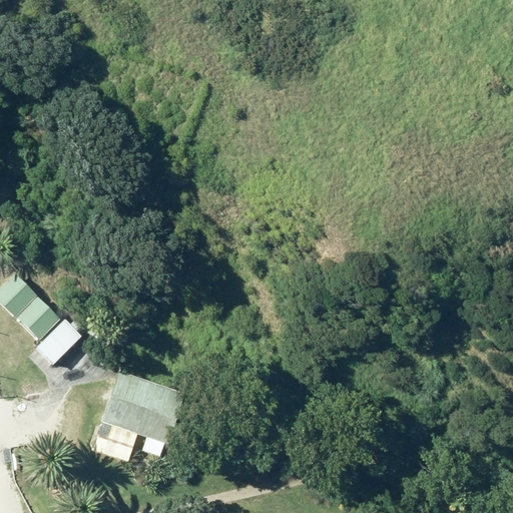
[(0,308),(11,319),(35,296),(15,277),(0,291),(0,308)]
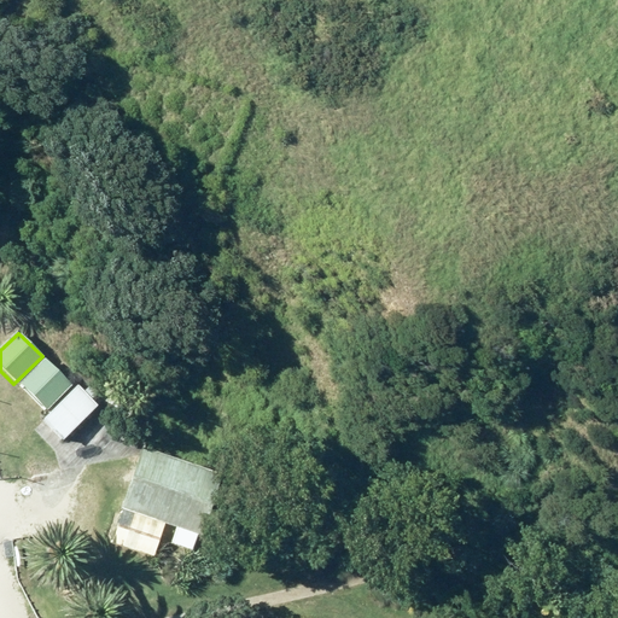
[(46,410),(70,386),(44,360),(21,384),(46,410)]
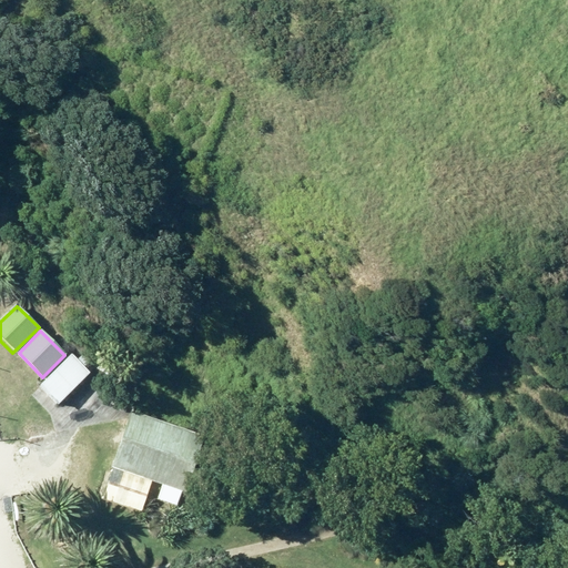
[(70,355),(38,386),(57,404),(88,373),(70,355)]
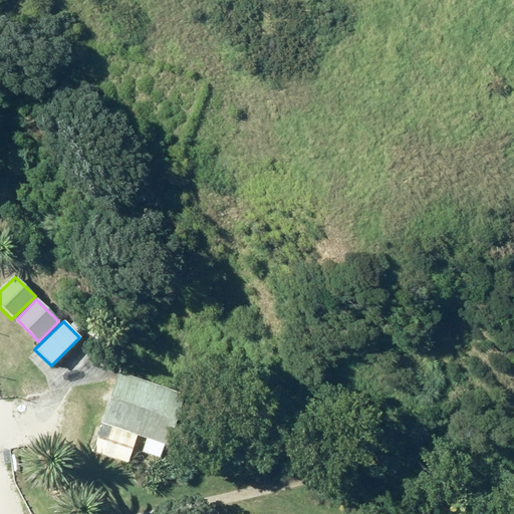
[(184,393),(115,371),(100,423),(98,422),(89,452),(129,464),(134,449),(153,455),(156,444),(167,447),(184,393)]
